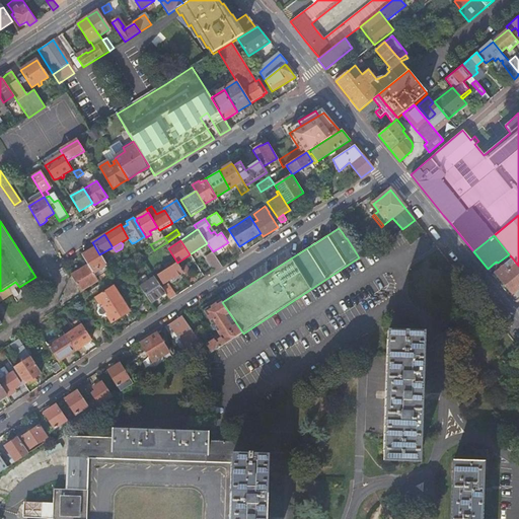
[(93,273),(106,265),(99,254),(95,247),(88,251),(82,255),(88,266),(93,273)]
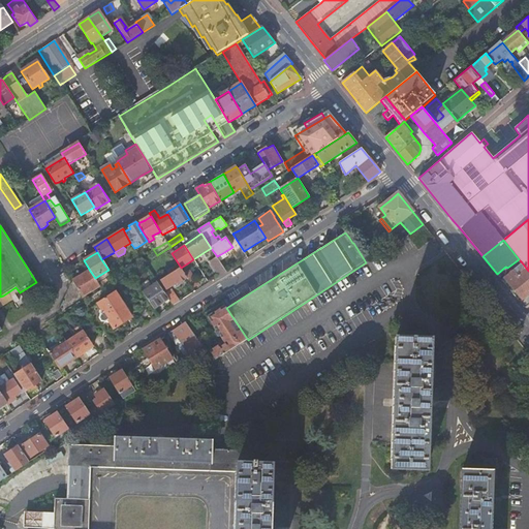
[(220,276),(226,272),(219,260),(217,256),(210,261),(220,276)]
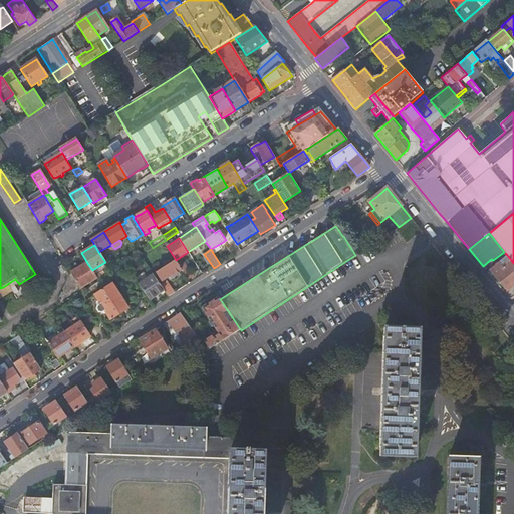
[(279,260),(274,253),(248,269),(253,277),(279,260)]
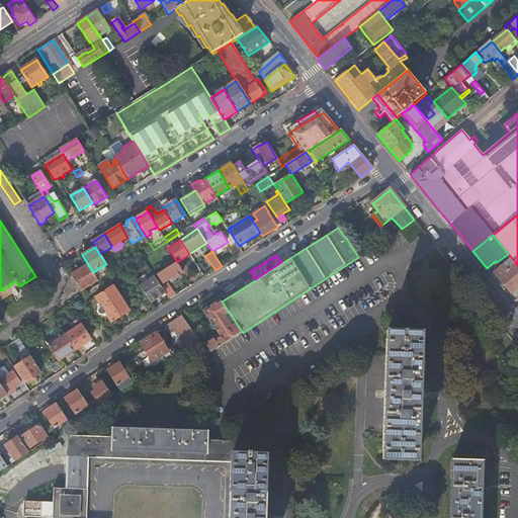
[(511,292),(517,286),(517,265),(511,257),(494,271),(502,282),(511,292)]
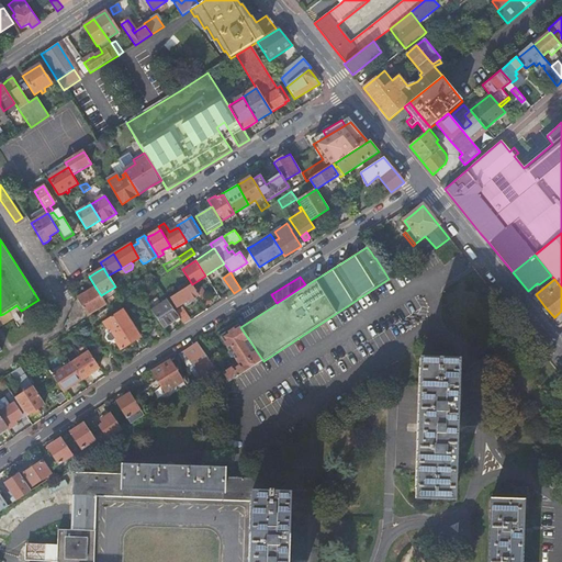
[(189,301),(199,295),(194,289),(192,284),(171,298),(178,307),(184,303),(187,306),(189,305),(191,304),(189,301)]
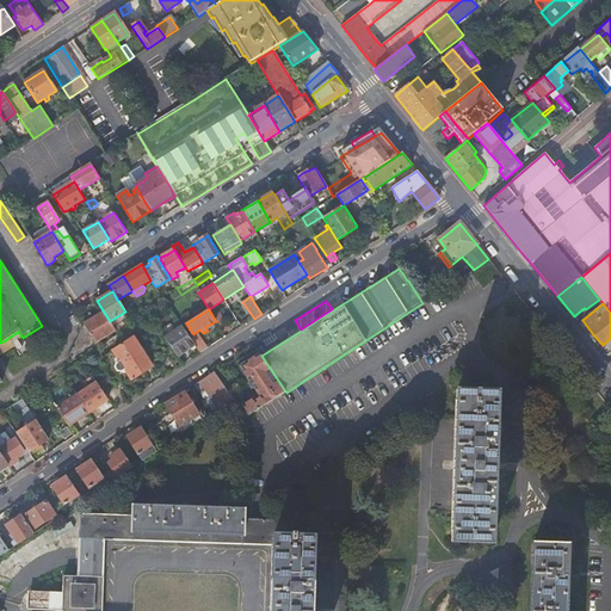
[(216,321),(223,332),(229,328),(217,310),(211,314),(216,321)]
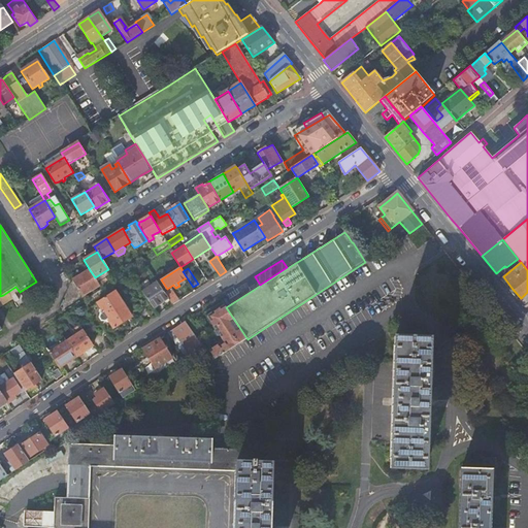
[(80,275),(71,281),(81,296),(99,285),(95,277),(90,270),(80,275)]
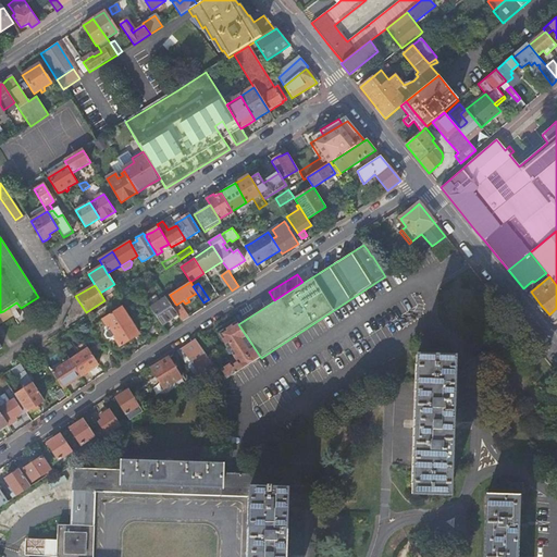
[(171,319),(178,314),(174,309),(166,297),(150,308),(162,325),(171,319)]
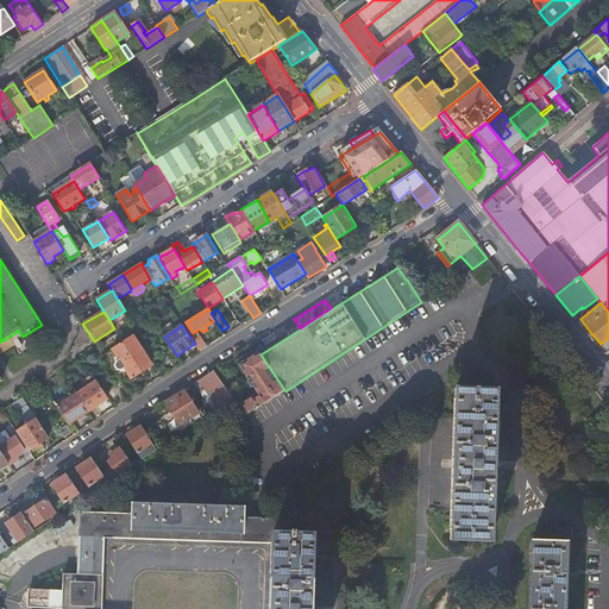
[(200,351),(207,347),(196,333),(190,338),(195,344),(200,351)]
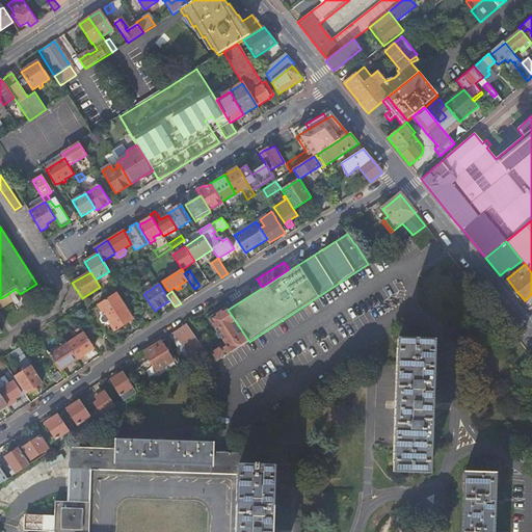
[(132,319),(116,293),(99,304),(104,314),(102,315),(100,319),(101,320),(103,323),(106,323),(109,322),(114,330),(132,319)]
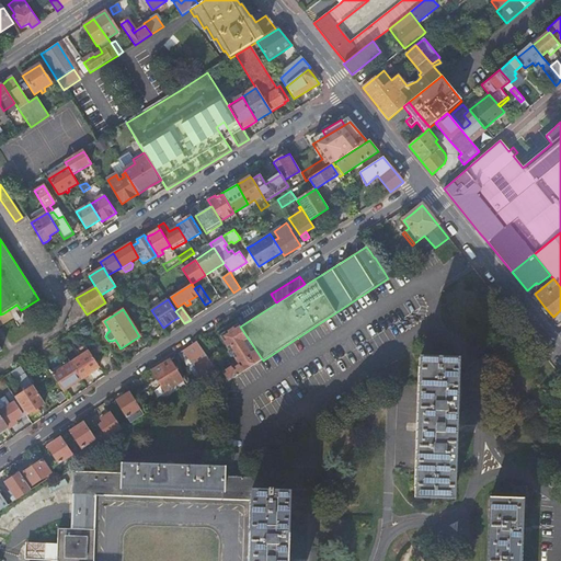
[(209,359),(215,367),(227,384),(263,361),(240,327),(238,322),(229,328),(220,333),(241,366),(230,373),(218,353),(209,359)]
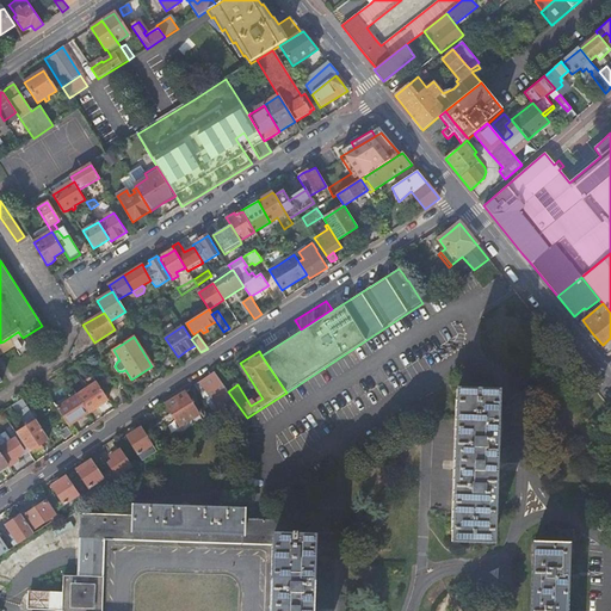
[(205,401),(215,413),(234,400),(228,392),(215,372),(199,382),(210,396),(205,401)]
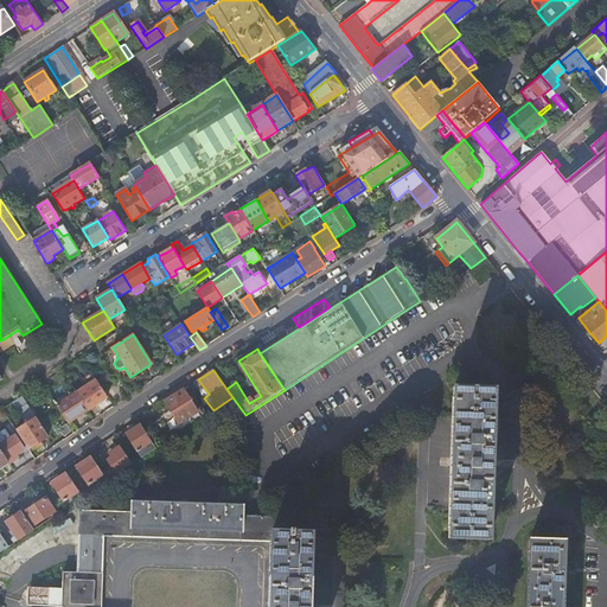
[(97,403),(108,397),(96,379),(76,393),(88,410),(97,403)]
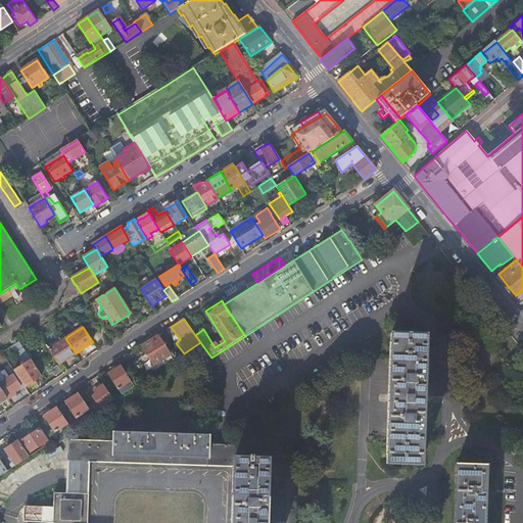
[(169,328),(167,330),(176,343),(180,339),(171,327),(169,328)]
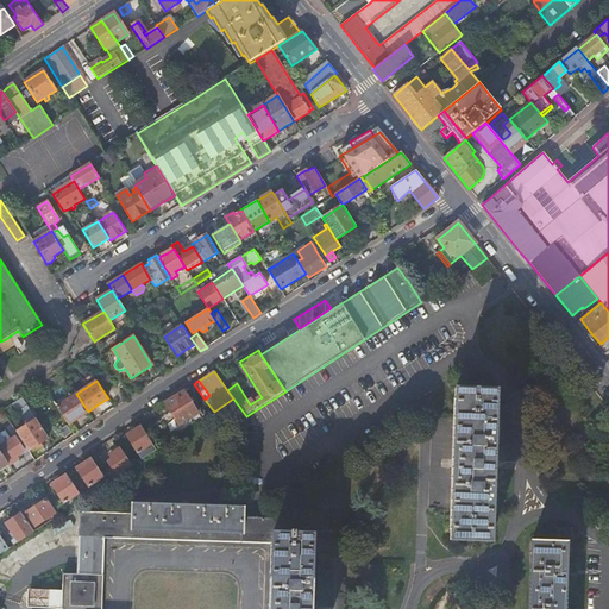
[(167,402),(165,403),(181,425),(190,418),(199,413),(184,390),(182,391),(167,402)]
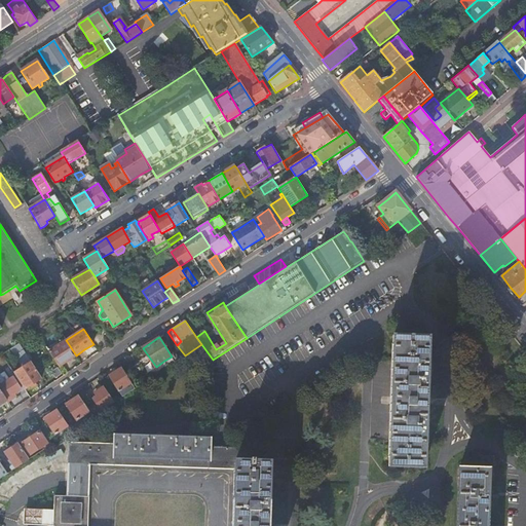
[(428,338),(393,337),(390,466),(425,467),(428,338)]
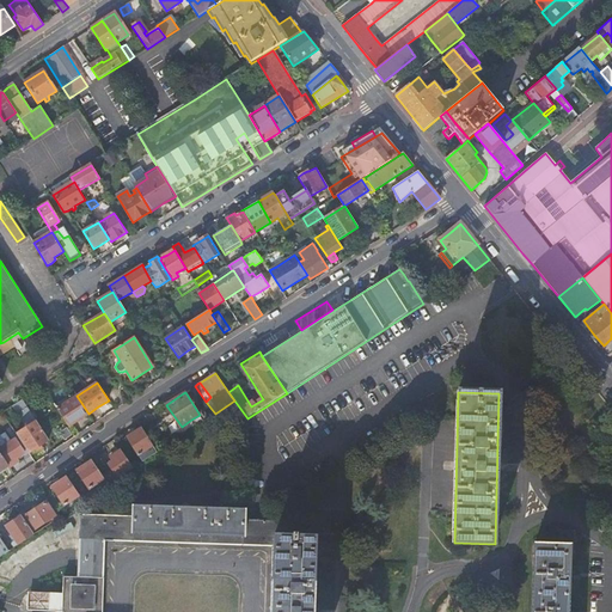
[(79,421),(89,414),(77,396),(57,409),(68,427),(79,421)]
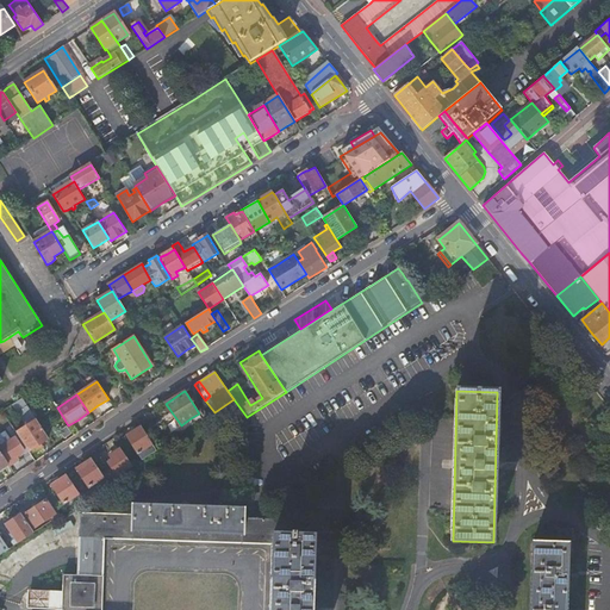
[(31,411),(22,398),(16,402),(25,416),(31,411)]
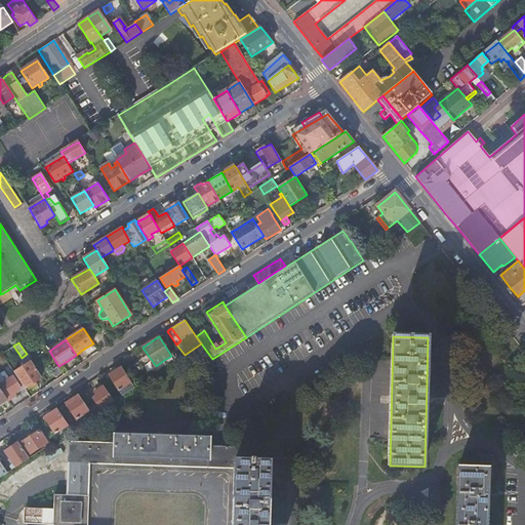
[(149,371),(152,376),(168,366),(164,360),(156,366),(149,371)]
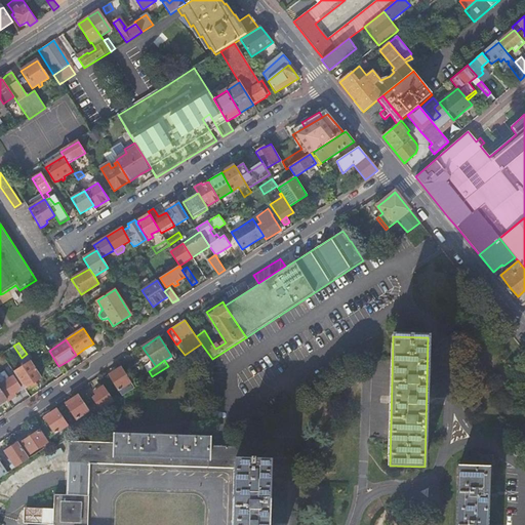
[(33,384),(42,377),(31,361),(14,372),(25,389),(33,384)]
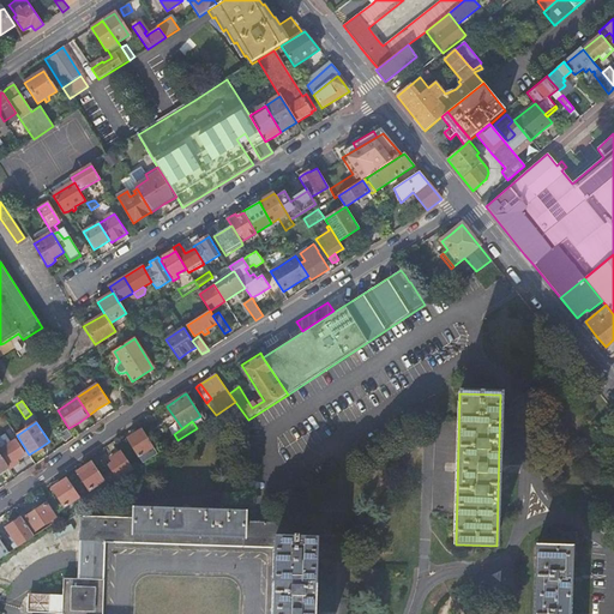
[(128,439),(143,464),(158,453),(143,431),(136,435),(128,439)]
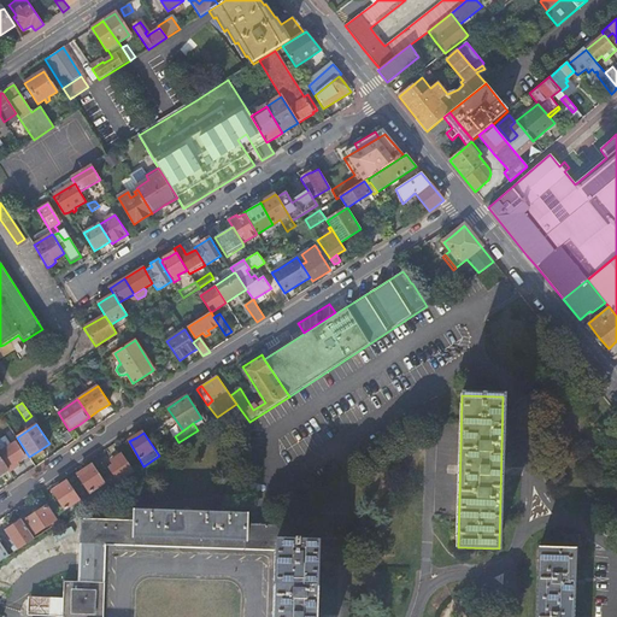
[(0,457),(9,470),(10,471),(21,464),(19,462),(22,459),(24,458),(12,438),(5,442),(0,445),(0,457)]
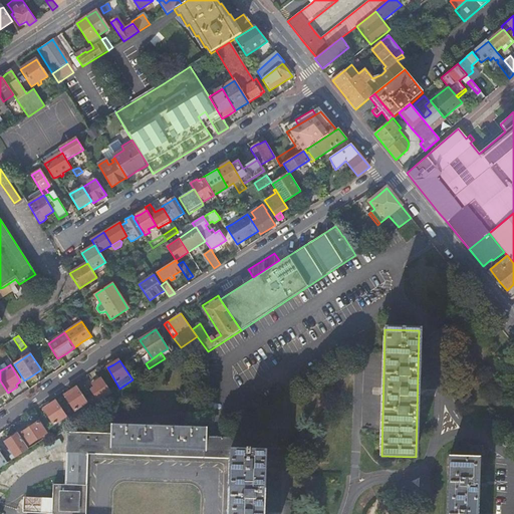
[(91,390),(99,402),(112,394),(102,378),(97,381),(93,384),(95,388),(91,390)]
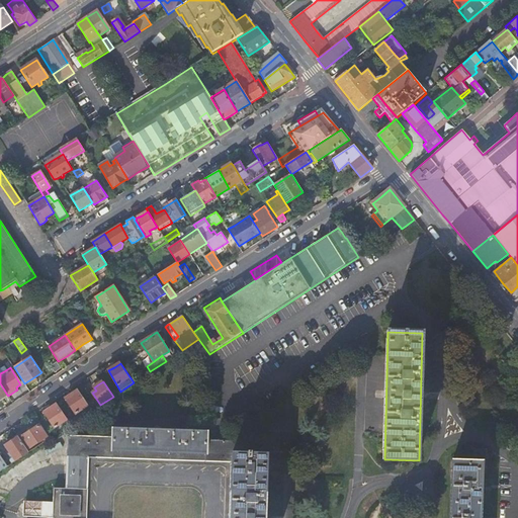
[(88,405),(79,391),(72,395),(66,399),(76,413),(88,405)]
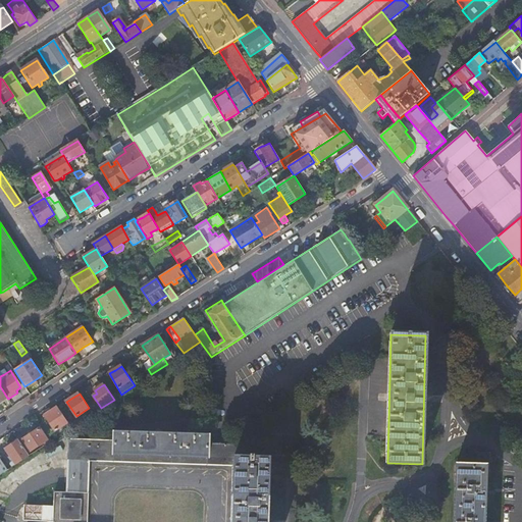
[(68,422),(58,408),(51,412),(45,416),(55,431),(68,422)]
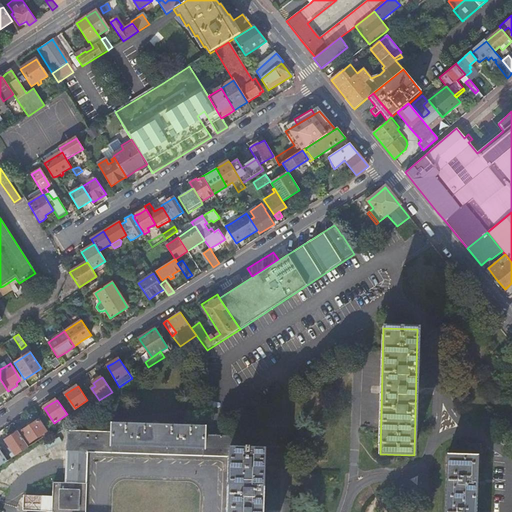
[(18,432),(20,434),(21,433),(28,443),(43,434),(47,432),(39,421),(31,426),(29,427),(24,430),(21,427),(19,428),(17,430),(18,432)]
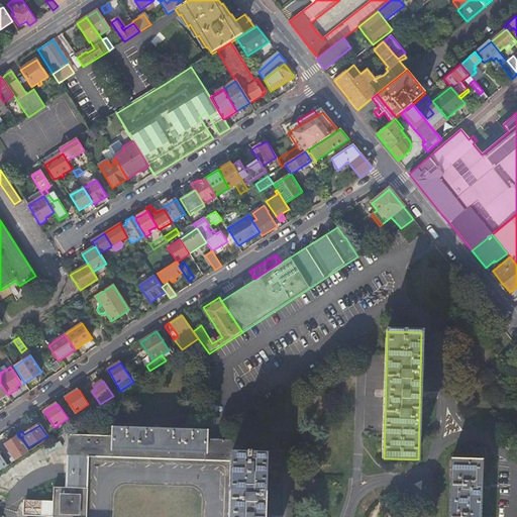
[(228,516),(264,516),(267,453),(251,452),(251,450),(247,449),(247,452),(243,452),(243,441),(227,440),(207,439),(207,432),(113,428),(113,436),(69,434),(67,489),(62,488),(61,498),(61,511),(60,516),(81,516),(83,450),(231,455),(231,462),(228,516)]
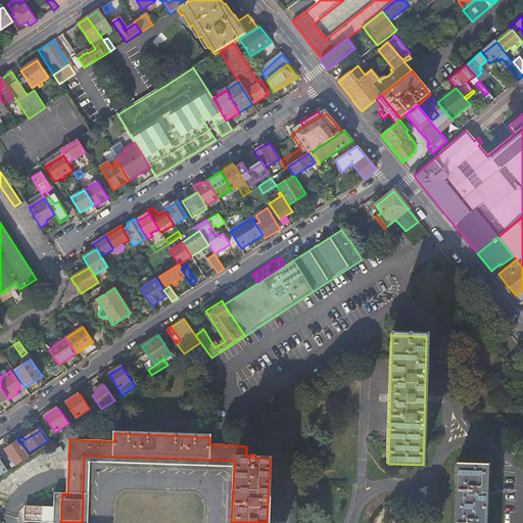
[(6,450),(16,465),(30,457),(20,443),(18,441),(12,445),(6,450)]
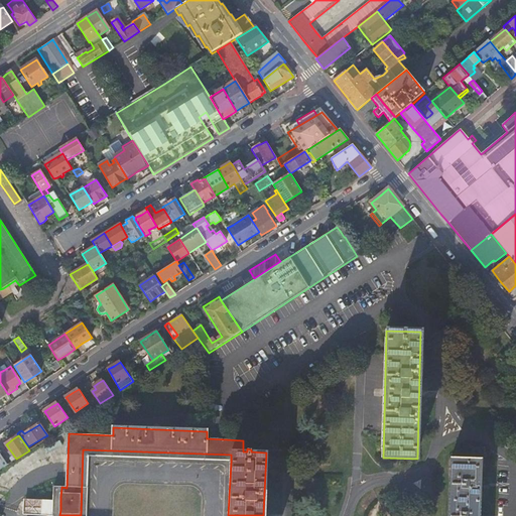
[(473,461),(453,460),(450,515),(479,515),(481,464),(485,464),(486,448),(473,447),(473,461)]
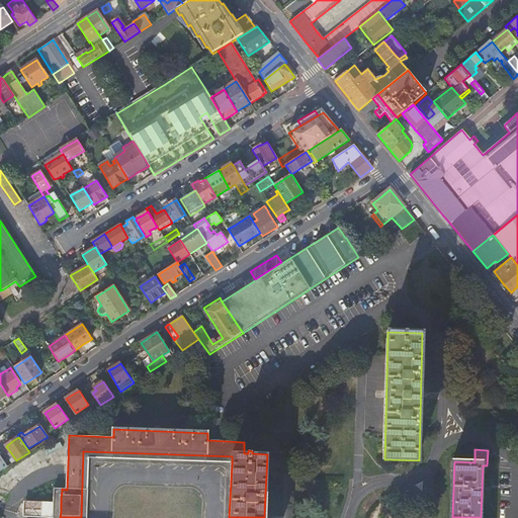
[(87,517),(90,458),(232,463),(232,456),(83,451),(81,517),(60,517),(61,512),(54,512),(53,517),(87,517)]
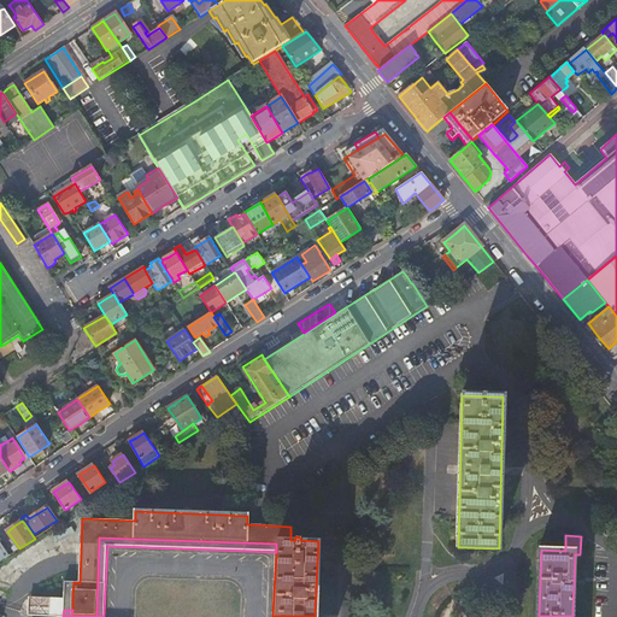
[(72,610),(72,594),(65,594),(29,592),(29,607),(64,610),(72,610)]
